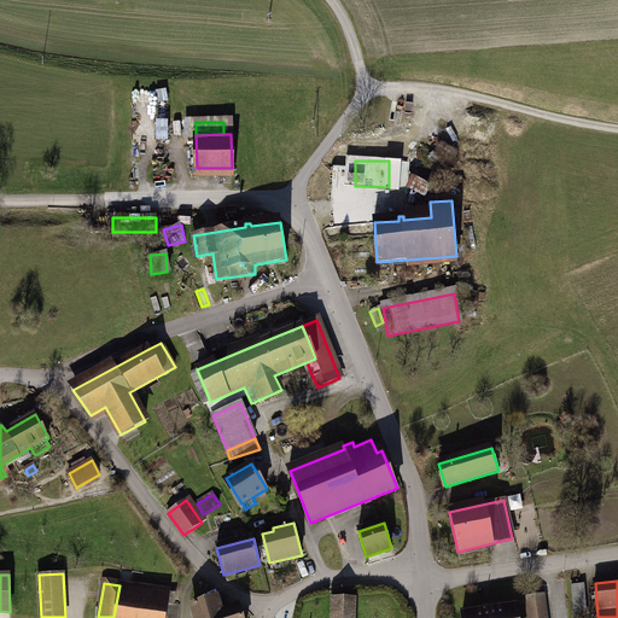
[(571,584),(575,617),(587,617),(584,583),(571,584)]
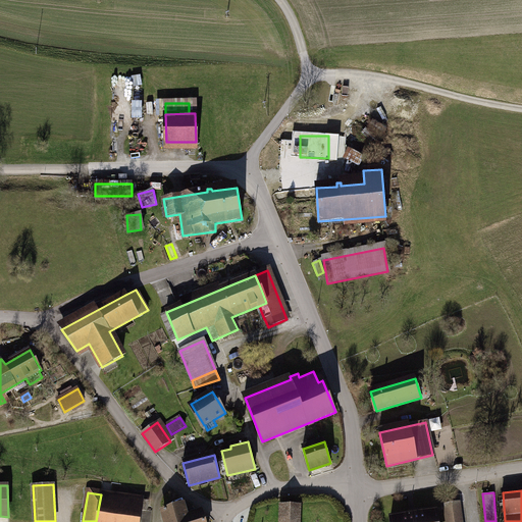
[(149,501),(101,494),(96,521),(140,521),(142,510),(148,511),(149,501)]
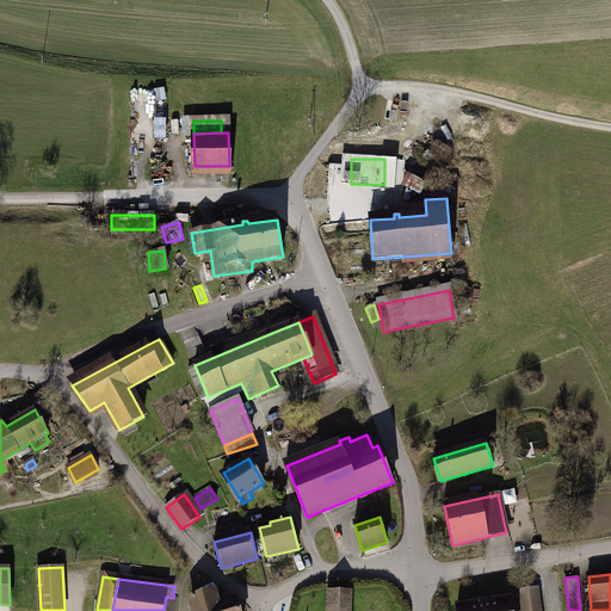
[(240,610),(236,598),(216,604),(213,591),(191,598),(195,610),(240,610)]
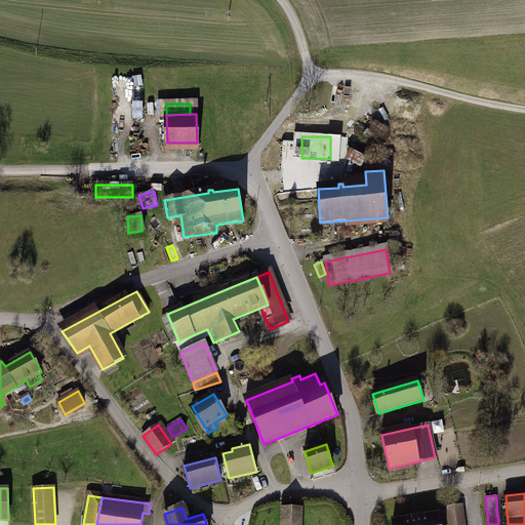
[(283,509),(282,524),(299,524),(300,509),(283,509)]
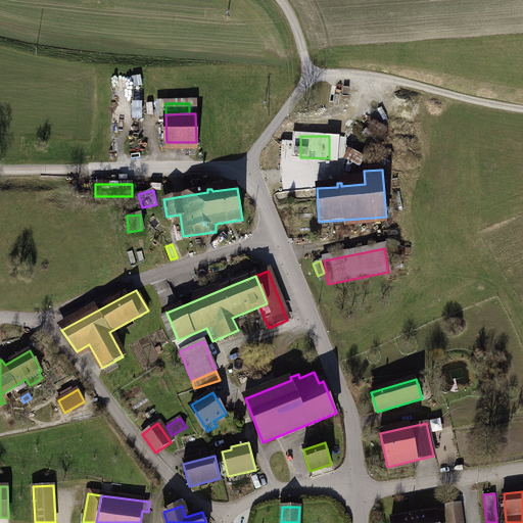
[(446,511),(447,522),(463,522),(462,509),(459,510),(448,511),(446,511)]
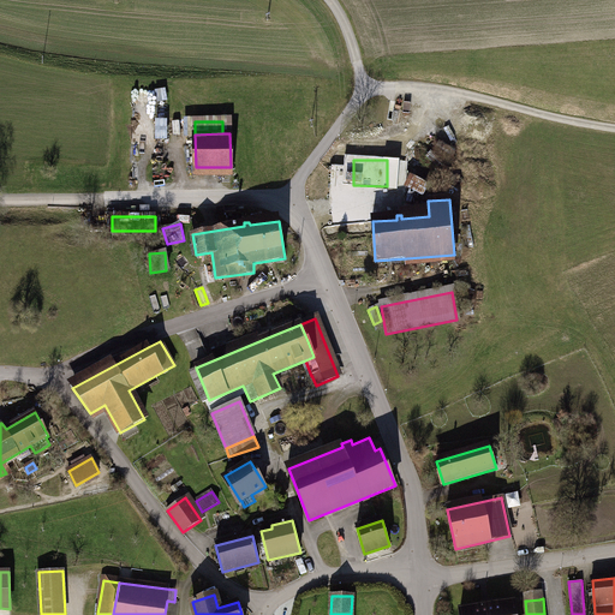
[(515,614),(514,603),(460,610),(460,614),(515,614)]
